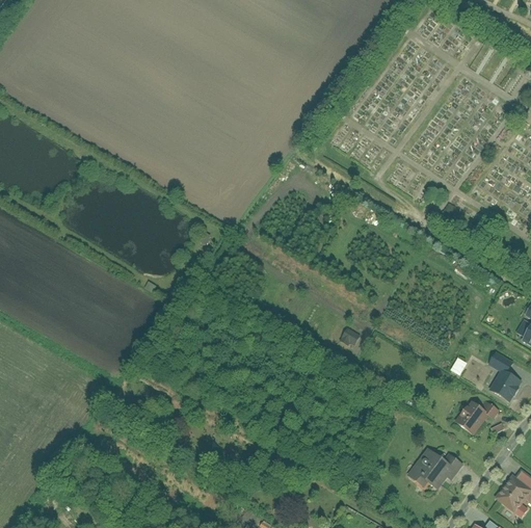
[(515,73),(509,70),(506,75),(512,79),(515,73)]
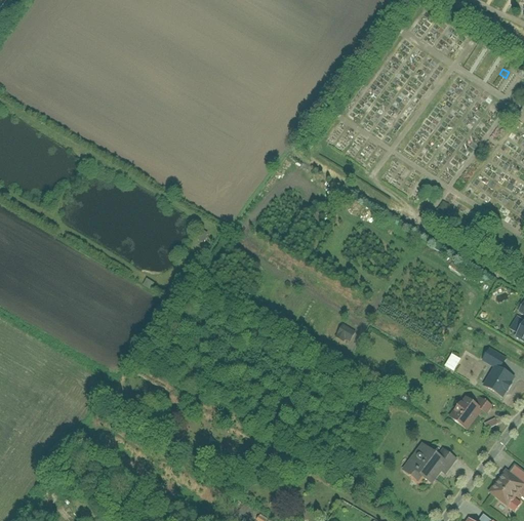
[(352,338),(358,327),(343,319),(336,329),(352,338)]
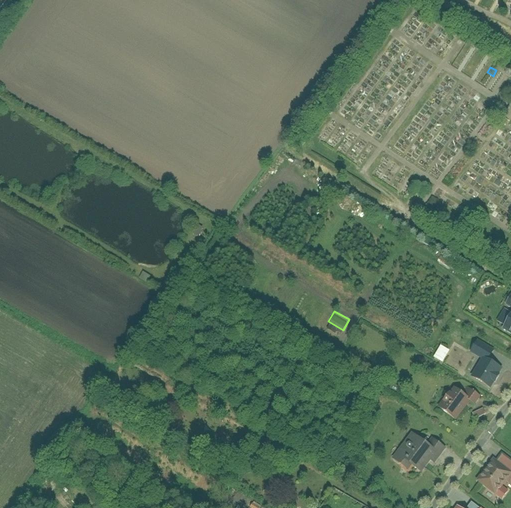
[(433,356),(442,361),(449,349),(440,343),(433,356)]
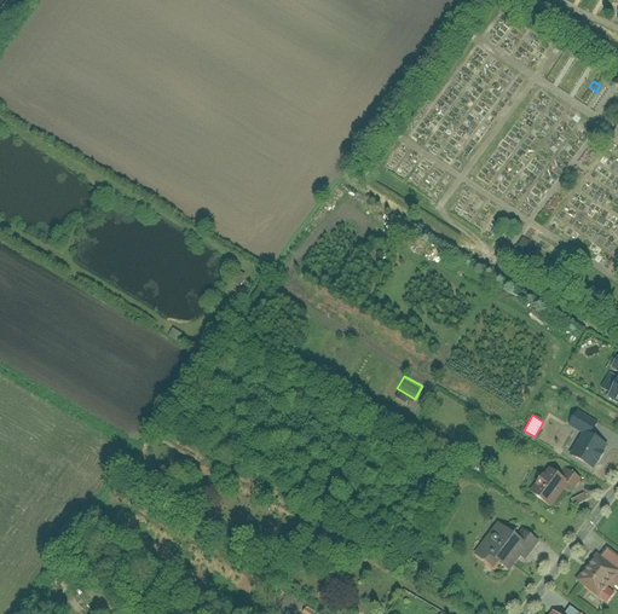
[(608,444),(594,433),(579,451),(594,463),(608,444)]
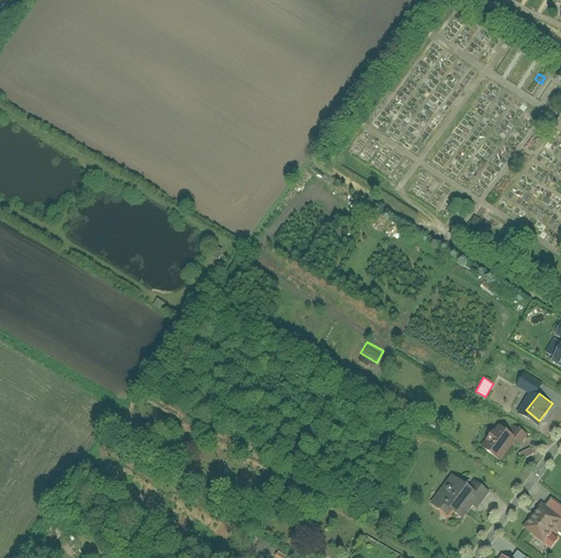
[(484,447),(501,459),(517,435),(501,424),(484,447)]
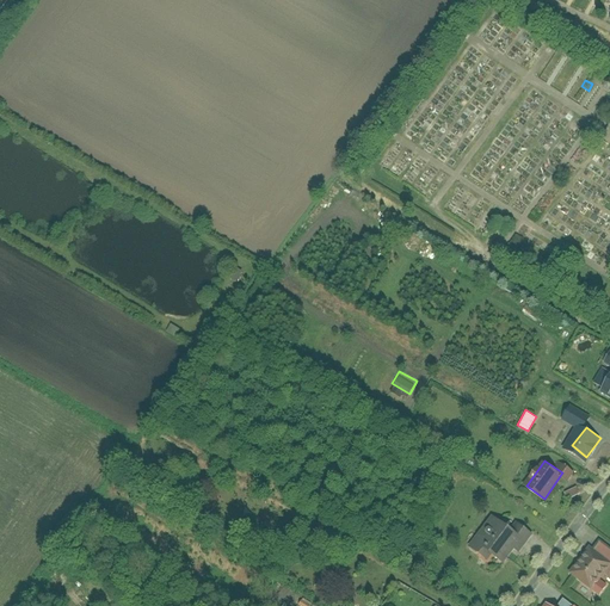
[(568,496),(579,492),(577,486),(566,490),(568,496)]
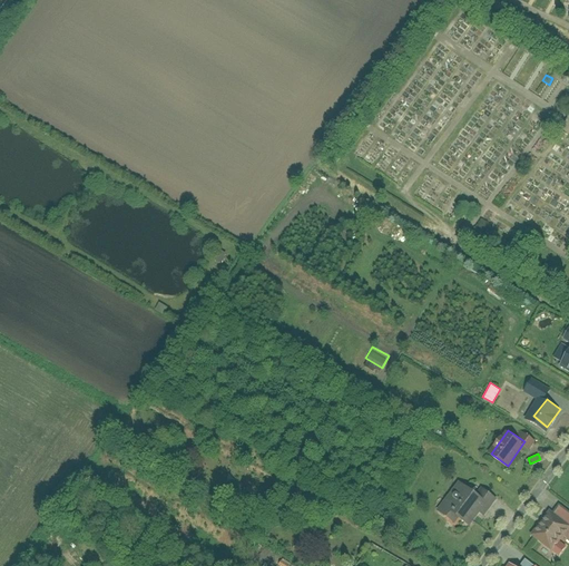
[(471,520),(487,500),(459,479),(434,511),(450,523),(459,510),(471,520)]
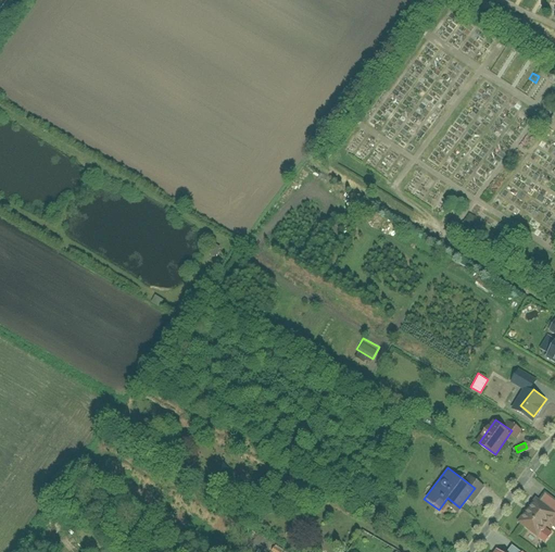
[(554,491),(549,488),(540,500),(534,496),(518,518),(545,538),(552,528),(543,522),(553,510),(554,511),(554,491)]
